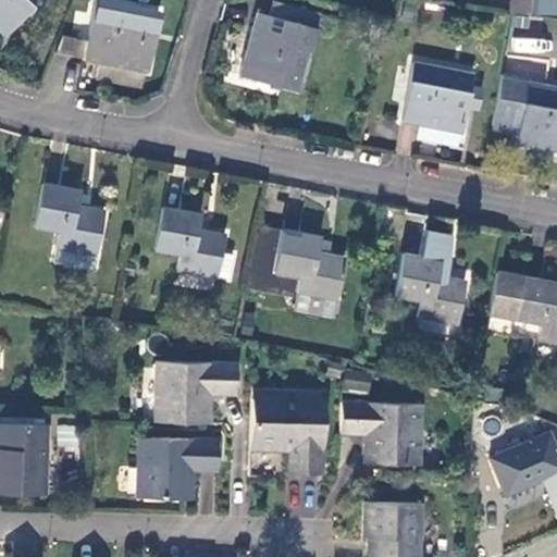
[(40,0),(0,0),(0,28),(8,36),(40,0)]
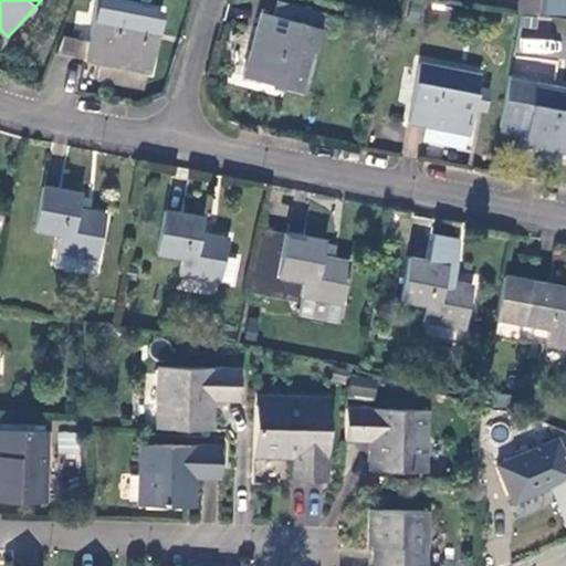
[(565,19),(565,18),(565,0),(522,0),(521,12),(523,13),(554,18),(565,19)]
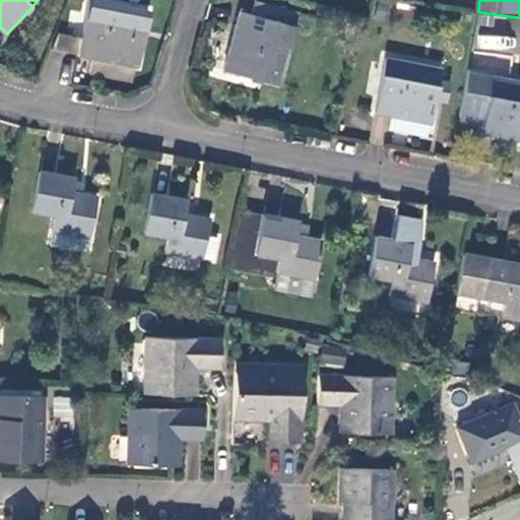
[(81,57),(92,59),(138,67),(141,68),(151,12),(91,1),(81,57)]
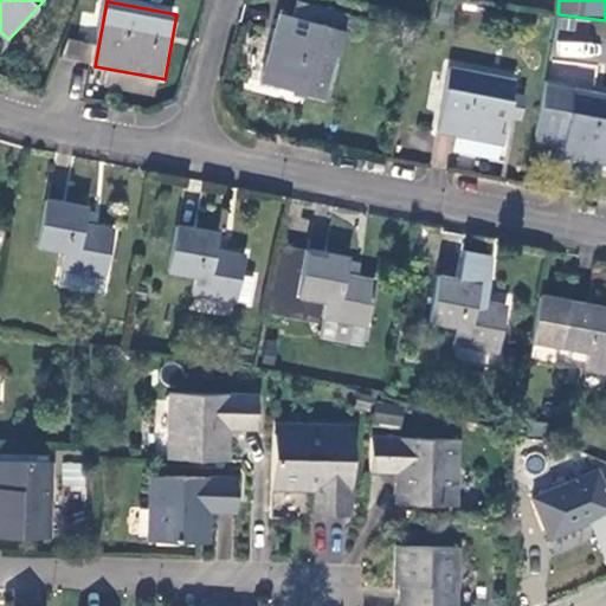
[(328,102),(348,32),(345,32),(349,15),(298,4),(295,18),(283,14),(264,85),(328,102)]
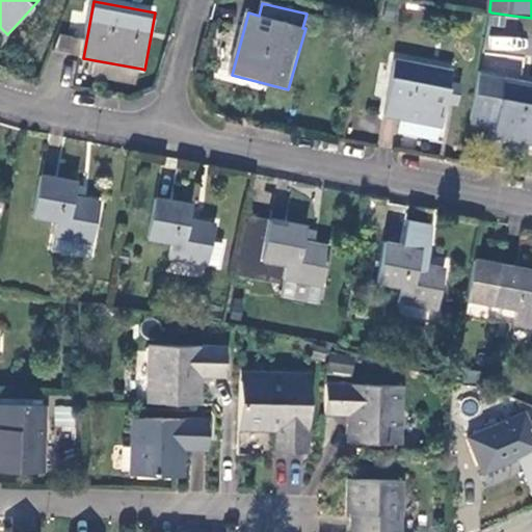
[(395,21),(400,5),(389,3),(384,18),(395,21)]
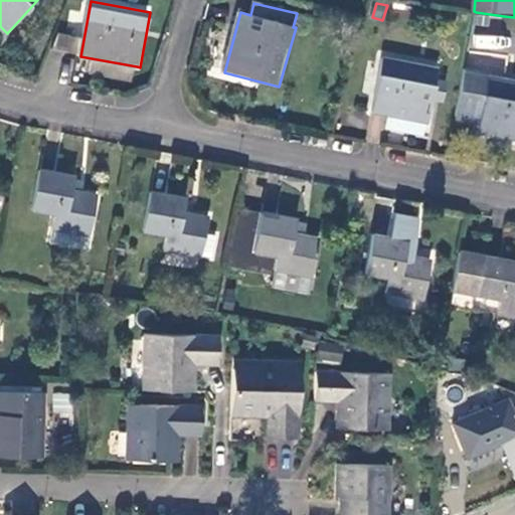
[(513,33),(514,17),(504,16),(502,31),(513,33)]
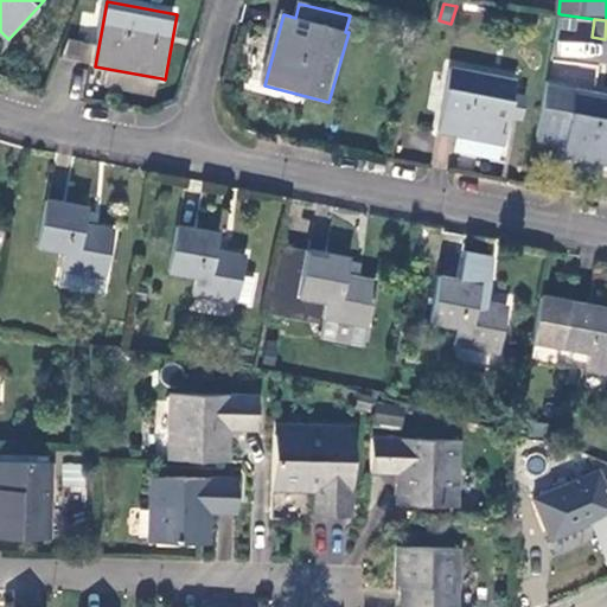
[(555,38),(553,58),(600,64),(601,43),(555,38)]
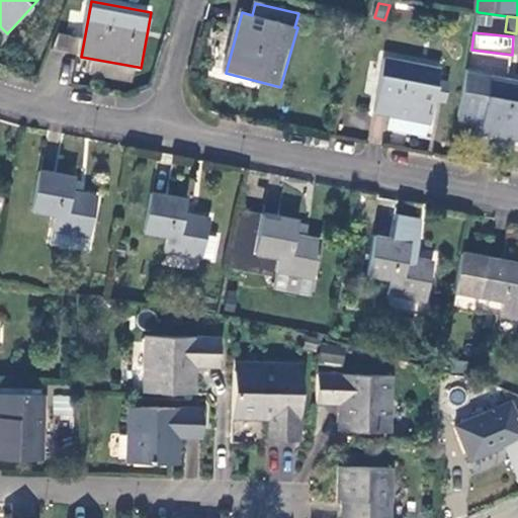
[(54,49),(74,53),(77,38),(57,33),(54,49)]
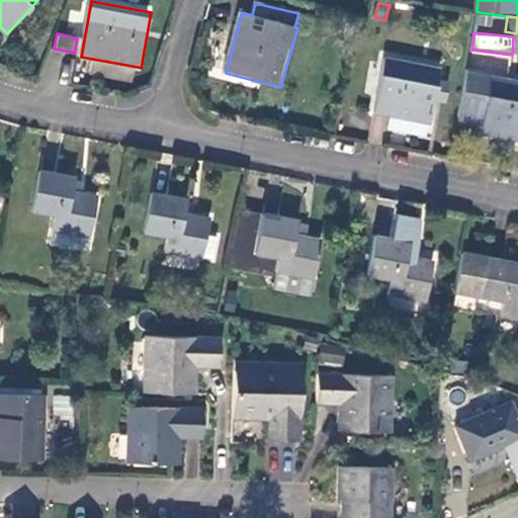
[(138,67),(92,59),(89,76),(135,85),(138,67)]
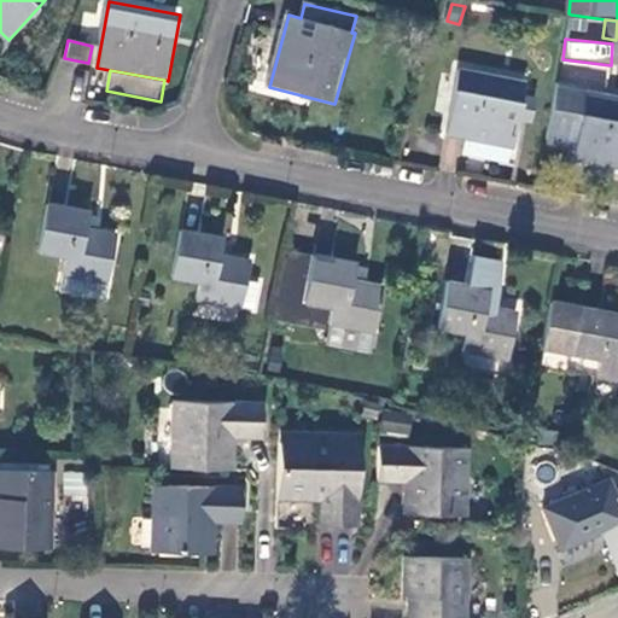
[(448,134),(465,138),(512,147),(516,149),(520,122),(525,95),(528,83),(460,71),(448,134)]
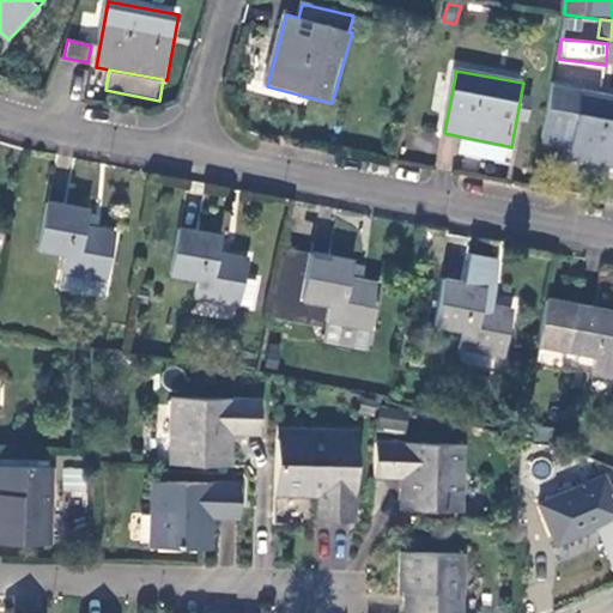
[(554,82),(544,140),(572,146),(571,158),(612,164),(612,98),(584,93),(586,86),(554,82)]
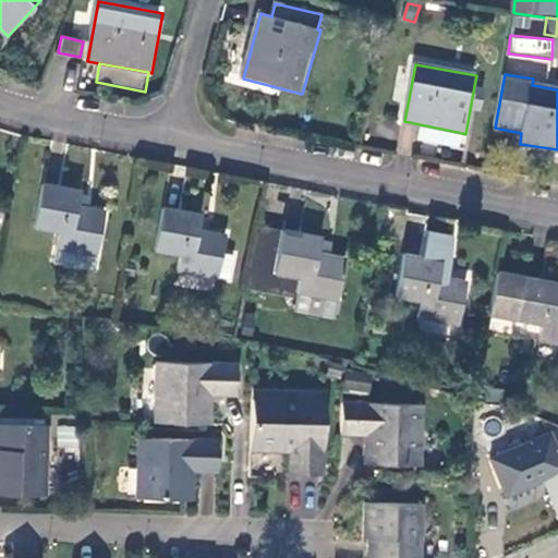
[(486,87),(474,86),(470,110),(482,112),(486,87)]
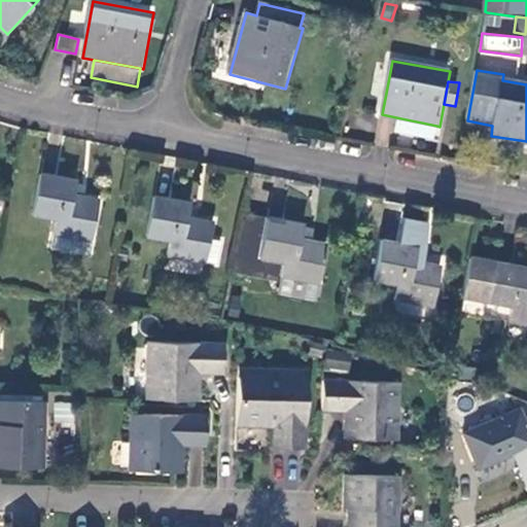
[(436,126),(396,117),(394,133),(433,140),(436,126)]
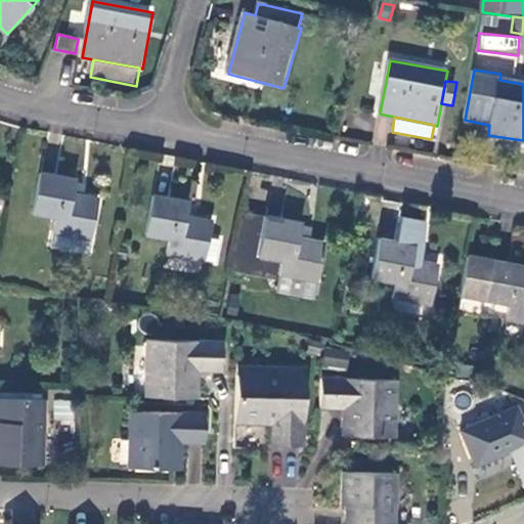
[(57,218),(54,233),(93,241),(100,201),(86,198),(75,195),(78,183),(78,182),(42,175),(34,214),(57,218)]
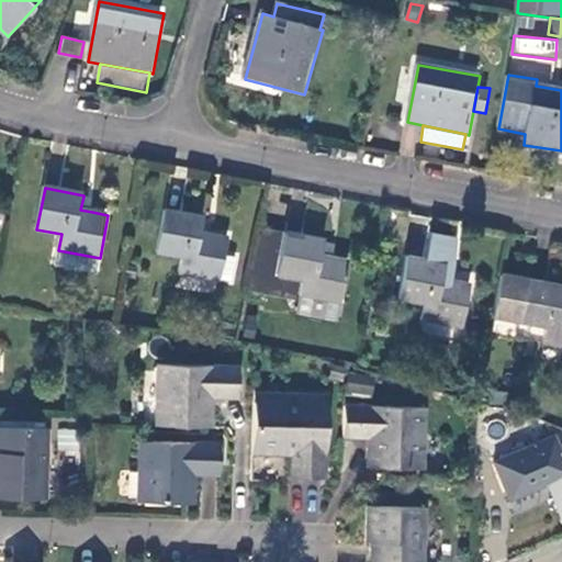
[(94,199),(83,197),(80,210),(92,212),(94,199)]
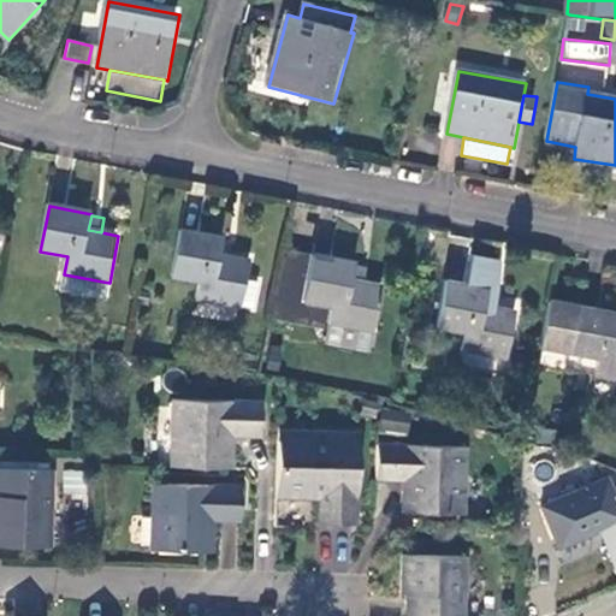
[(224,240),(182,231),(172,277),(200,283),(197,300),(243,308),(253,262),(221,256),(224,240)]
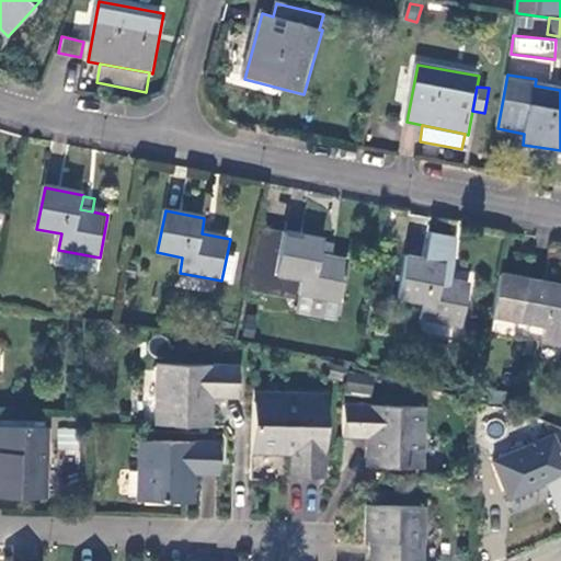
[(250,293),(300,302),(301,296),(343,304),(351,262),(322,256),(325,240),(262,229),(250,293)]
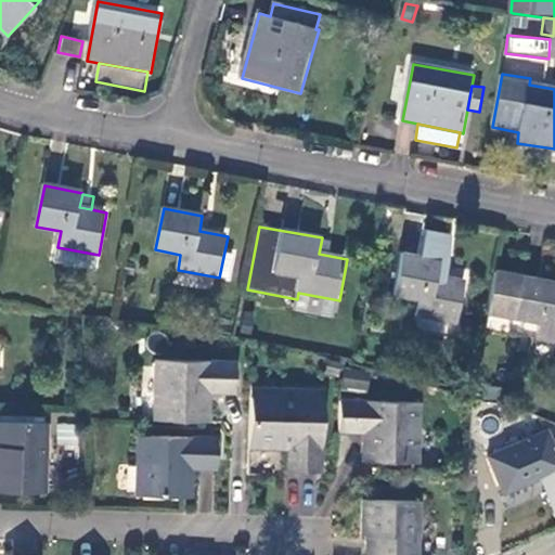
[(99,255),(57,247),(55,263),(98,272),(102,255),(99,255)]
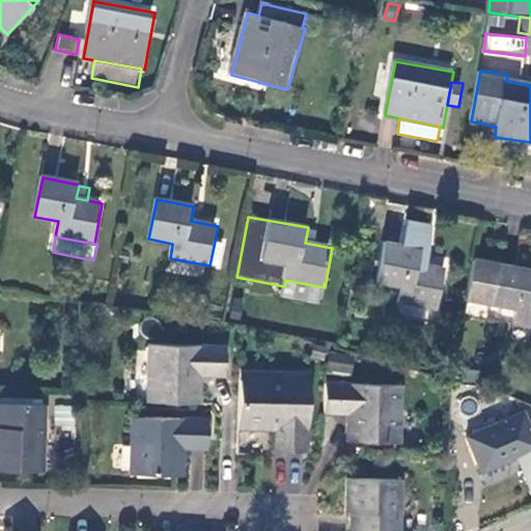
[(423,250),(386,242),(379,283),(401,287),(398,303),(439,310),(447,271),(420,264),(423,250)]
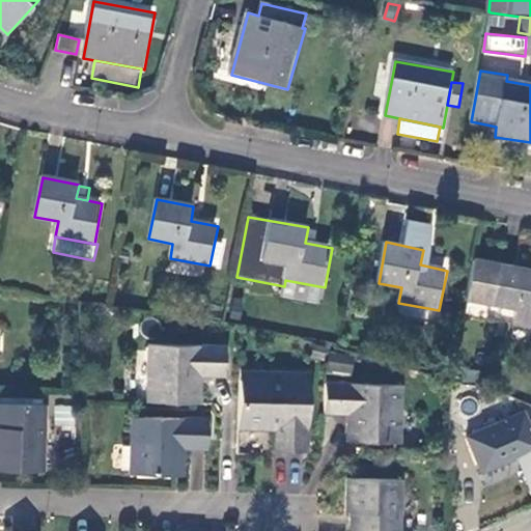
[(530,270),(475,259),(466,300),(492,305),(490,320),(530,328),(530,270)]
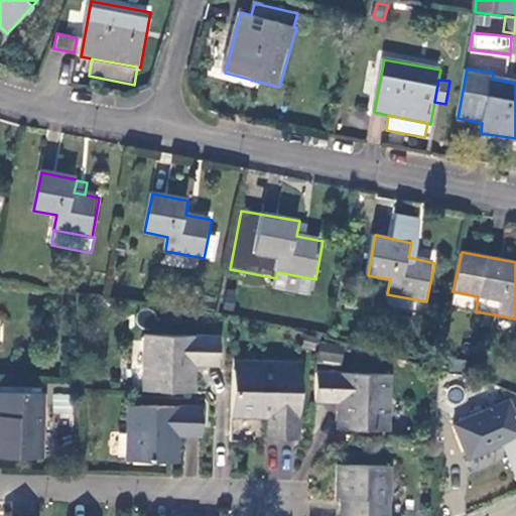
[(277,272),(276,278),(274,285),(311,294),(315,279),(277,272)]
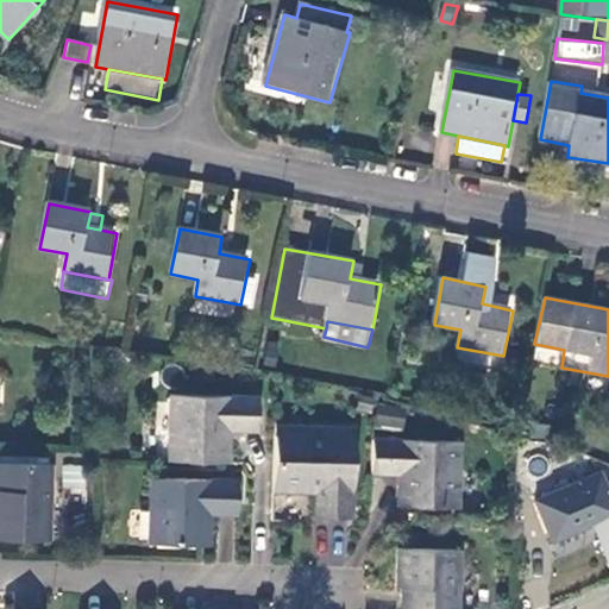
[(169,460),(224,464),(225,434),(258,434),(259,400),(173,397),(169,460)]
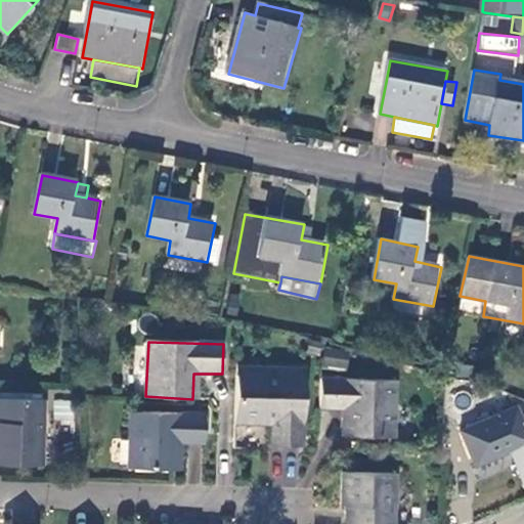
[(237,364),(235,422),(272,424),(272,444),(307,445),(310,367),(237,364)]
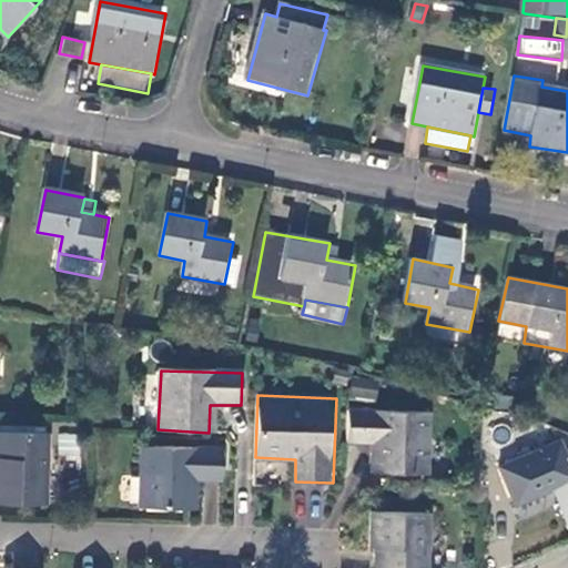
[(350,411),(350,442),(379,445),(381,474),(427,476),(429,413),(350,411)]
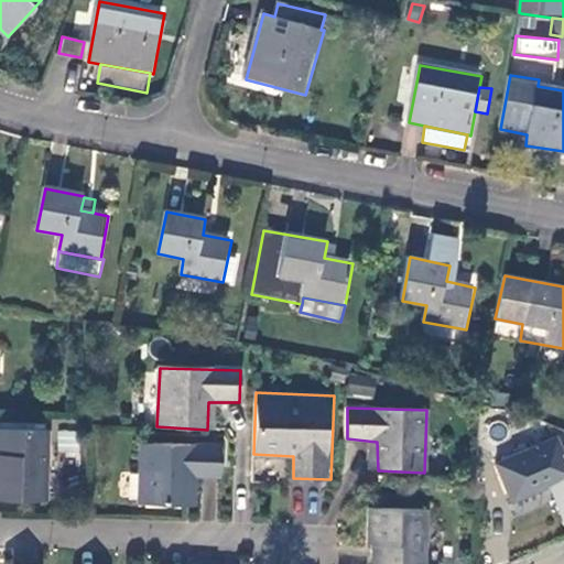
[(510,411),(494,410),(488,446),(505,449),(510,411)]
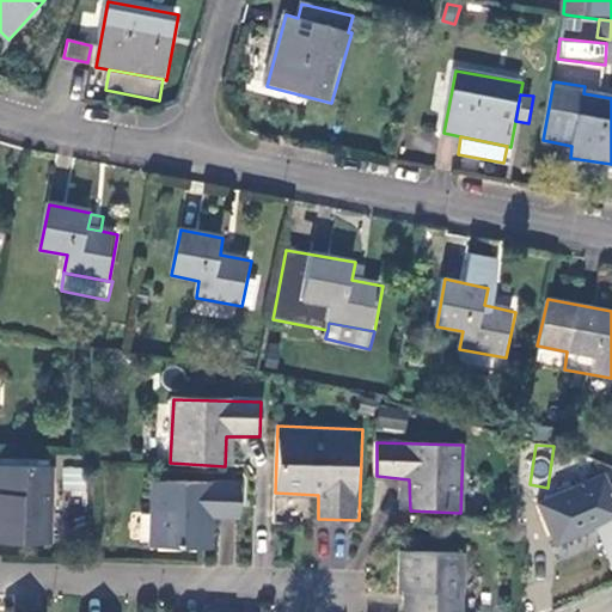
[(0,543),(50,544),(54,466),(0,464),(0,543)]
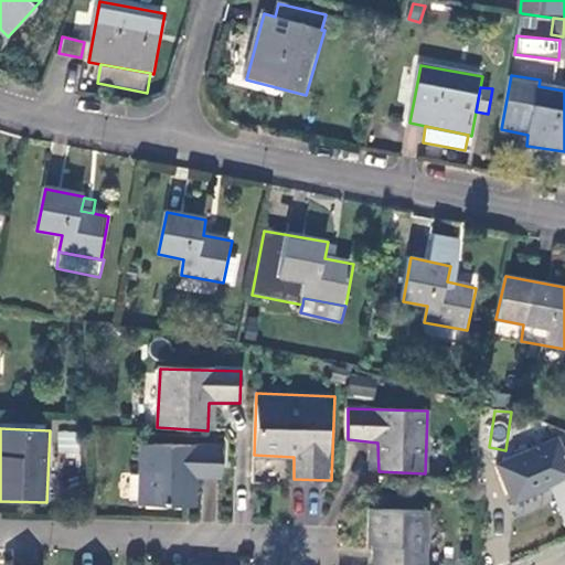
[(564,452),(560,440),(500,467),(516,502),(564,481),(564,452)]
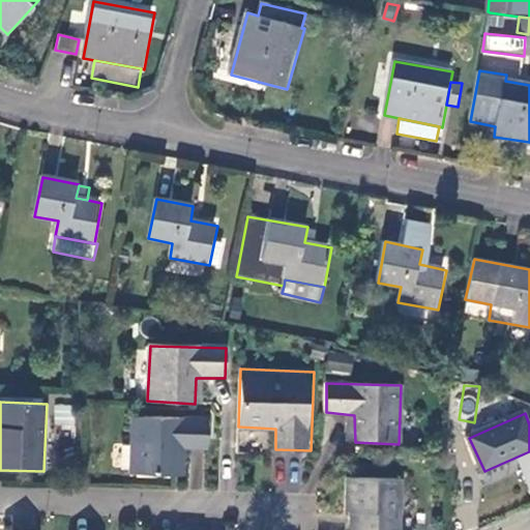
[(208,420),(131,416),(130,475),(179,477),(180,450),(206,451),(208,420)]
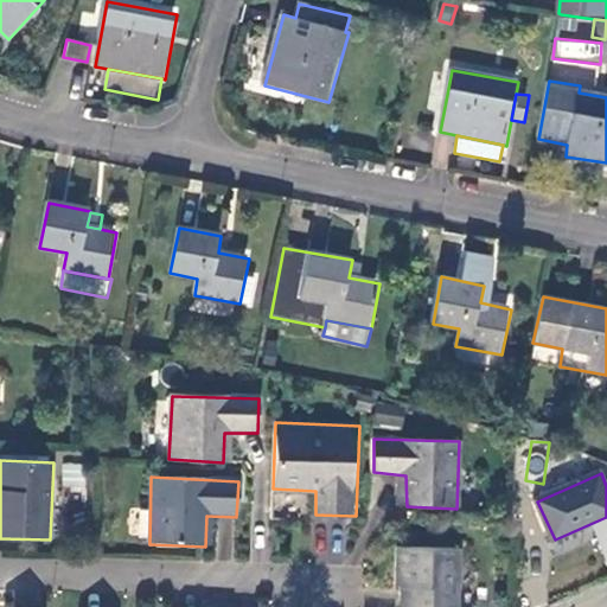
[(455,606),(457,549),(395,548),(393,583),(398,586),(397,606),(455,606)]
